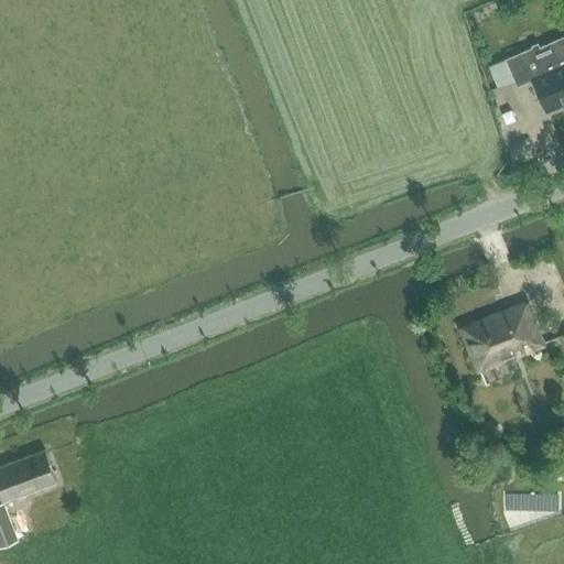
[(532,47),(506,58),(514,79),(517,85),(533,78),(544,102),(548,111),(562,105),(563,104),(563,35),(540,46),(539,42),(531,45),(532,47)]
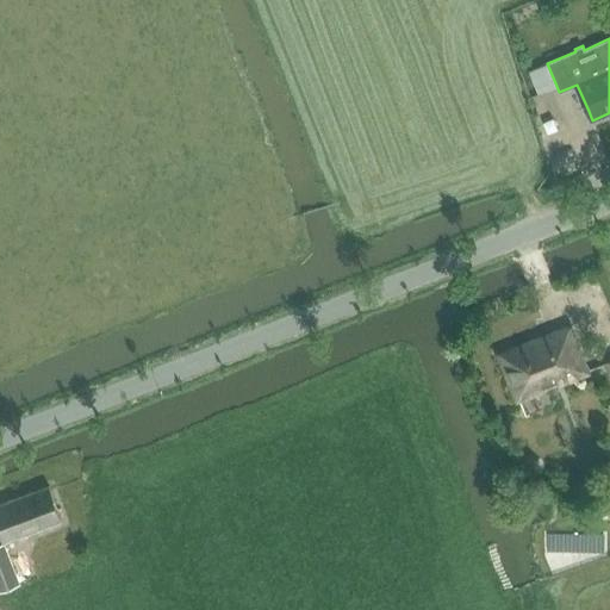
[(547,135),(558,131),(553,120),(543,124),(547,135)]
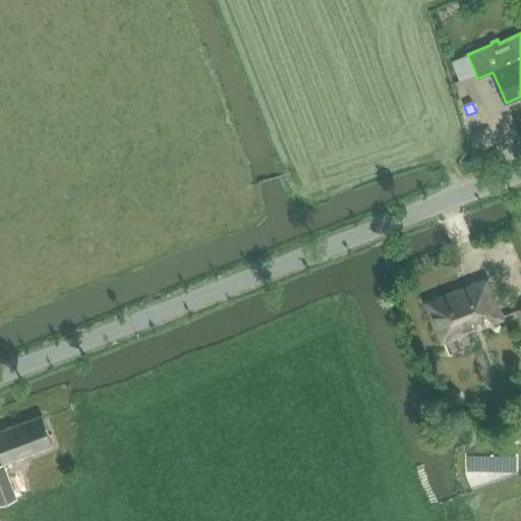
[(443,340),(501,319),(485,281),(428,303),(443,340)]
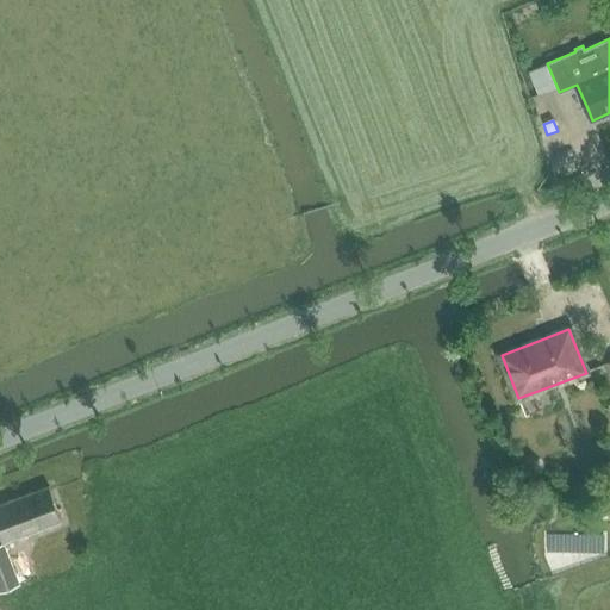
[(5,543),(62,521),(48,485),(0,503),(0,535),(2,543),(0,543),(0,591),(20,584),(5,543)]
